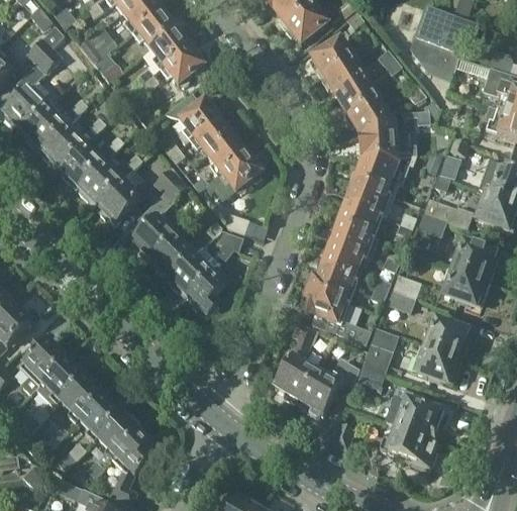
[(106,0),(111,7),(114,5),(120,13),(137,0),(106,0)]
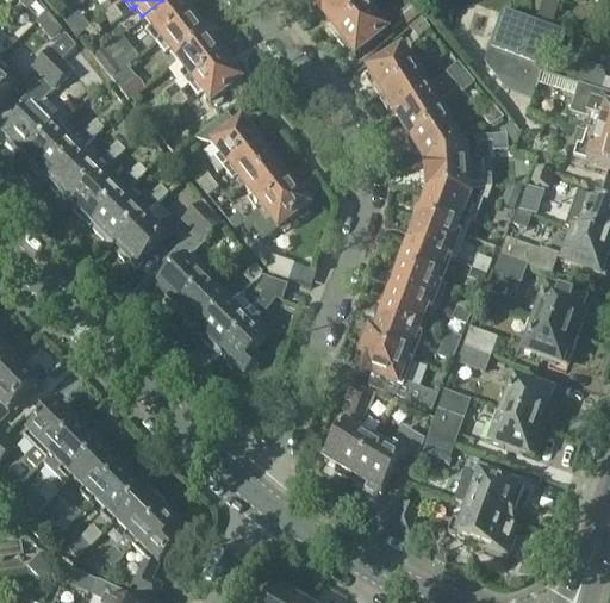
[(162,0),(142,16),(150,25),(147,29),(156,41),(192,13),(185,5),(186,0),(162,0)]
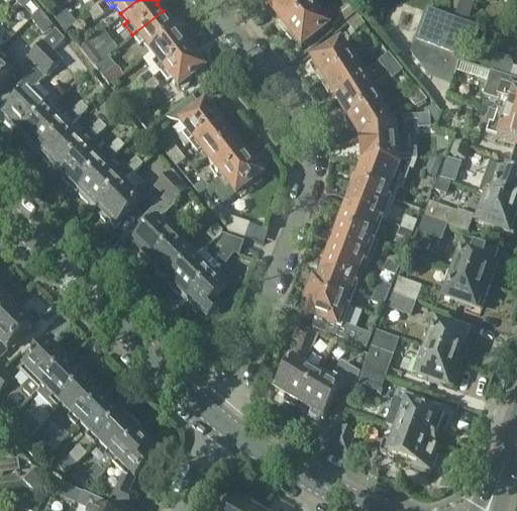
[(277,19),(283,27),(312,4),(309,0),(280,0),(271,7),(279,17),(277,19)]
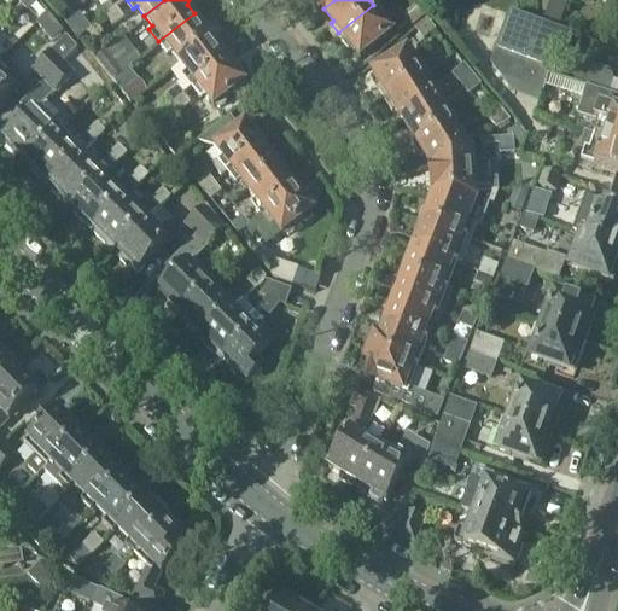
[(424,10),(415,0),(413,0),(403,9),(412,19),(424,10)]
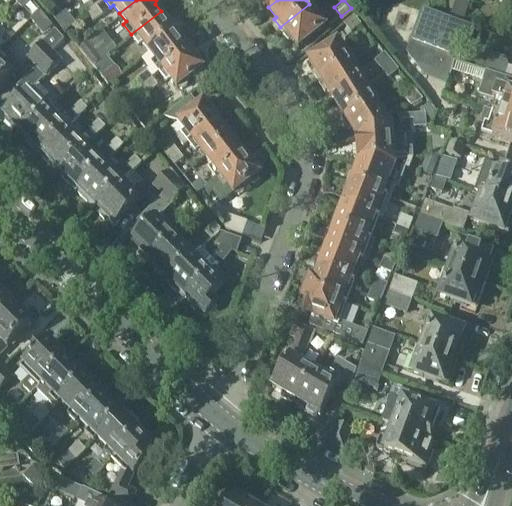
[(96,2),(86,9),(93,18),(103,10),(96,2)]
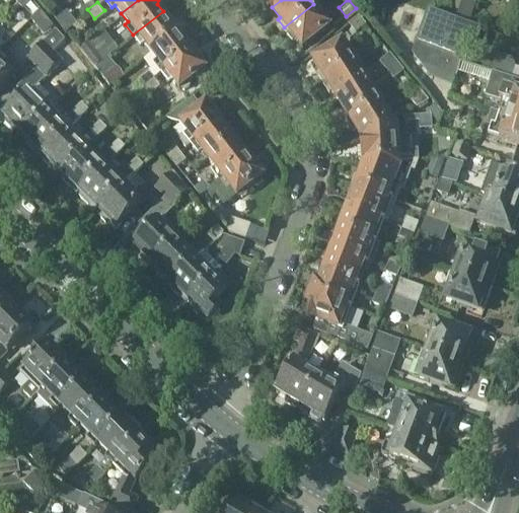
[(315,2),(313,4),(284,27),(292,37),(294,34),(302,46),(328,23),(322,16),(325,13),(315,2)]
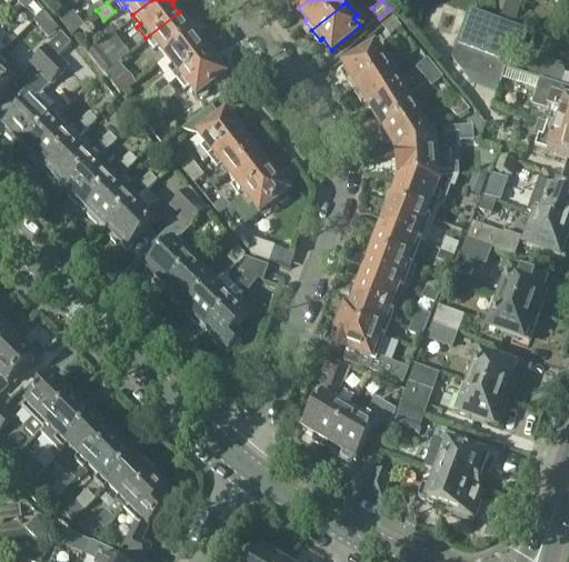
[(469,6),(451,54),(472,81),(497,89),(507,60),(516,63),(529,28),(469,6)]
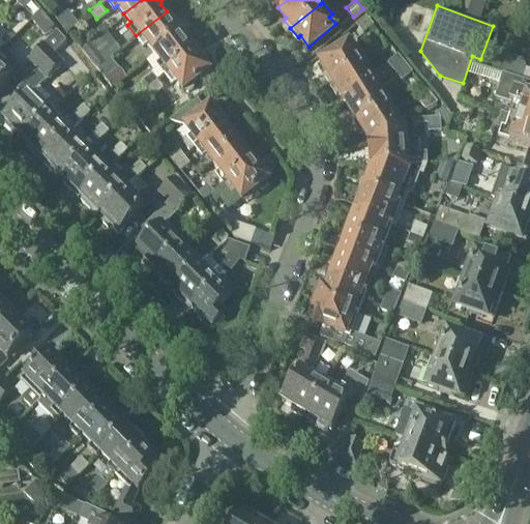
[(68,7),(56,17),(67,29),(79,20),(68,7)]
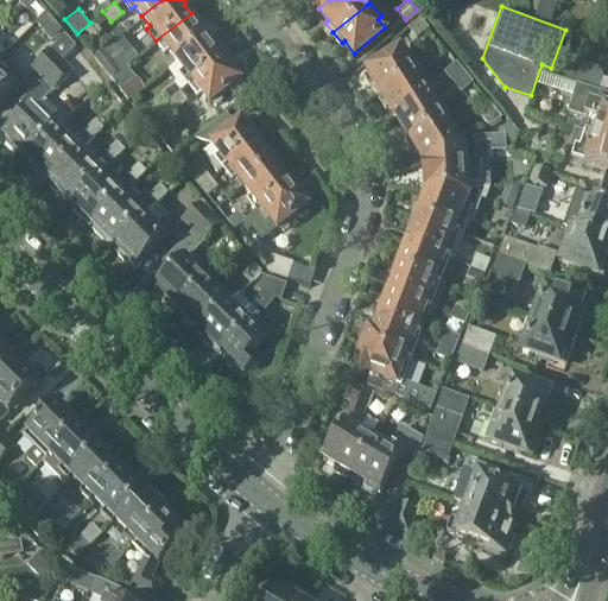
[(419,12),(407,21),(416,32),(428,23),(419,12)]
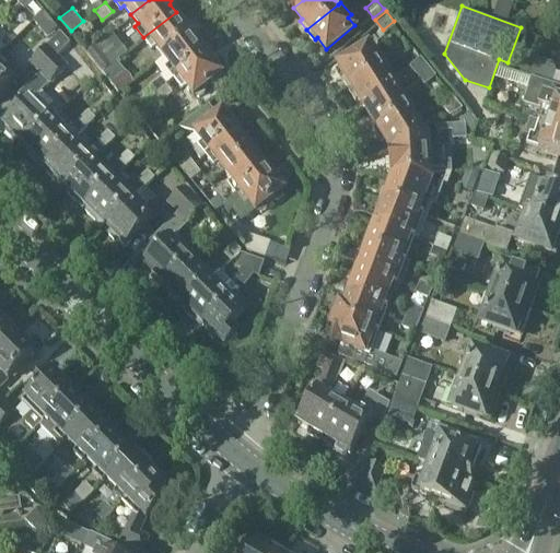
[(176,12),(143,37),(151,48),(154,46),(161,55),(170,48),(190,32),(194,28),(187,20),(181,19),(176,12)]
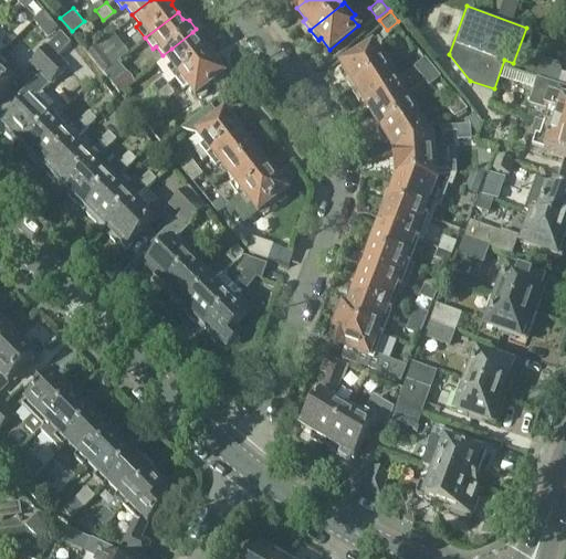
[(30,57),(40,69),(58,51),(71,38),(60,27),(30,57)]
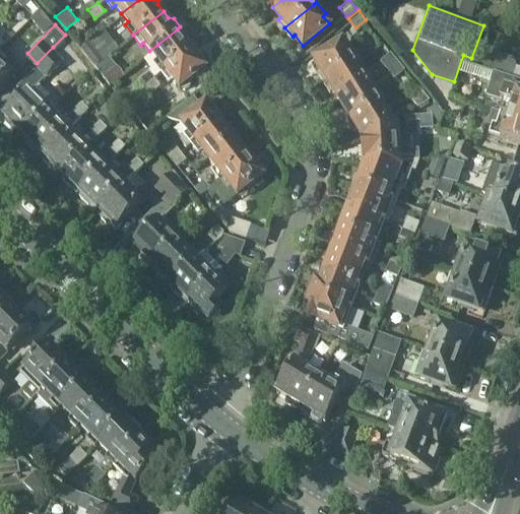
[(157,45),(149,51),(155,58),(153,60),(161,70),(175,60),(192,47),(187,40),(187,36),(180,26),(177,29),(157,45)]
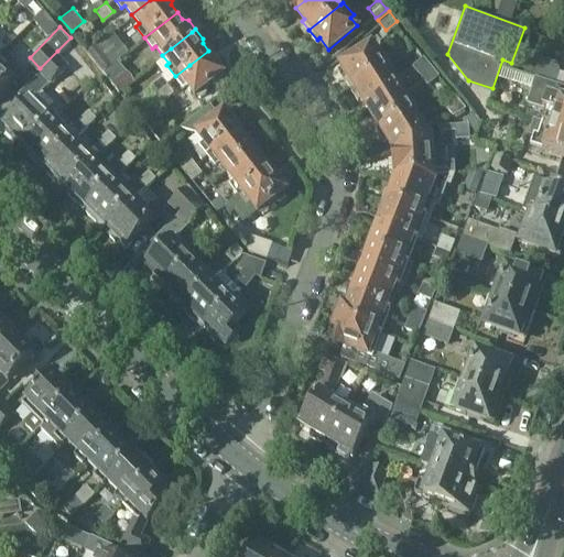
[(100,39),(89,47),(105,67),(119,57),(126,52),(121,44),(111,52),(100,39)]
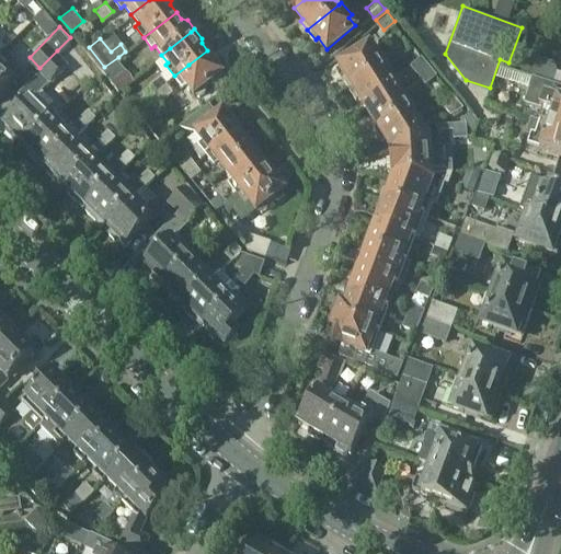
[(369,43),(338,62),(345,74),(343,77),(348,85),(386,62),(375,46),(371,47),(369,43)]
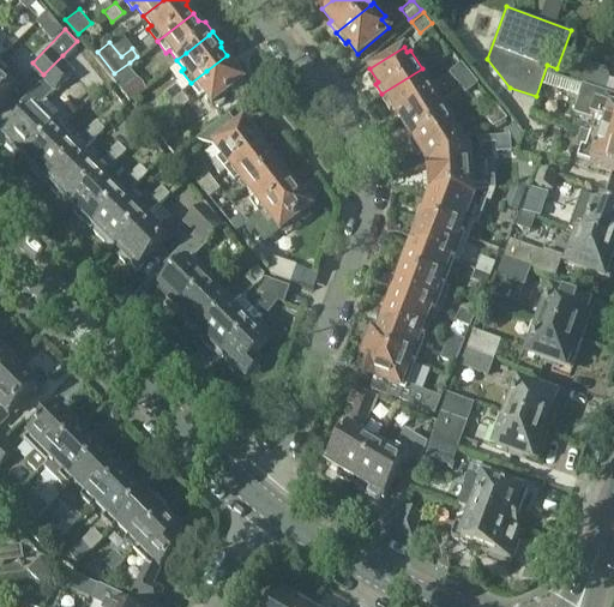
[(0,97),(28,71),(17,61),(16,61),(4,49),(0,52),(0,97)]
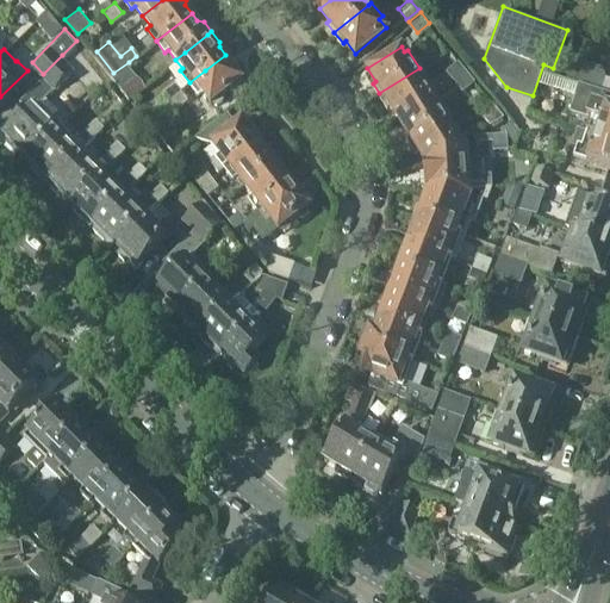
[(62,55),(43,74),(22,97),(31,107),(5,134),(8,137),(7,138),(17,149),(20,145),(26,153),(25,153),(27,155),(61,122),(39,100),(74,67),(62,55)]
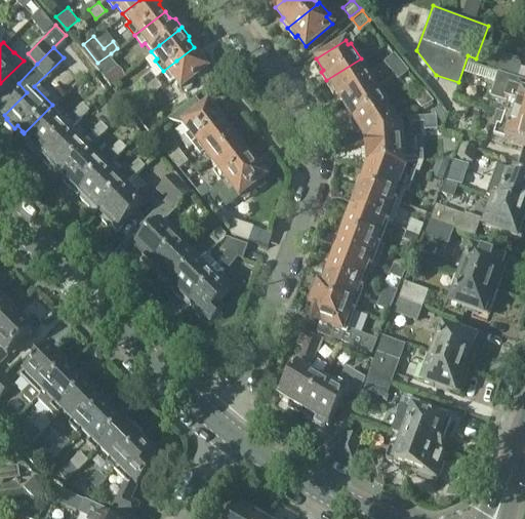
[(176,61),(163,71),(170,78),(173,76),(182,86),(184,85),(187,86),(192,82),(192,79),(198,74),(201,75),(207,71),(207,67),(208,66),(195,48),(194,47),(176,61)]
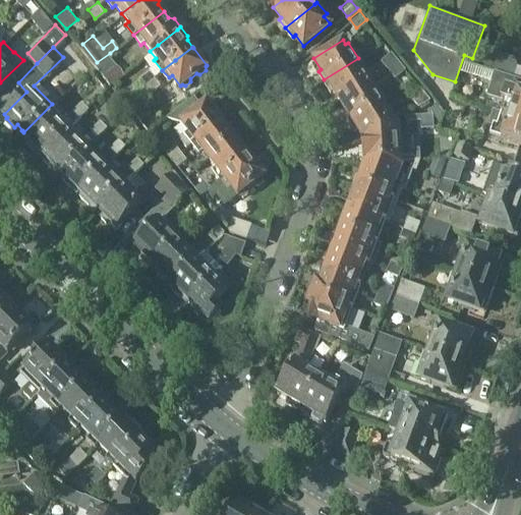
[(489,47),(482,66),(494,69),(520,78),(520,64),(516,63),(513,54),(489,47)]
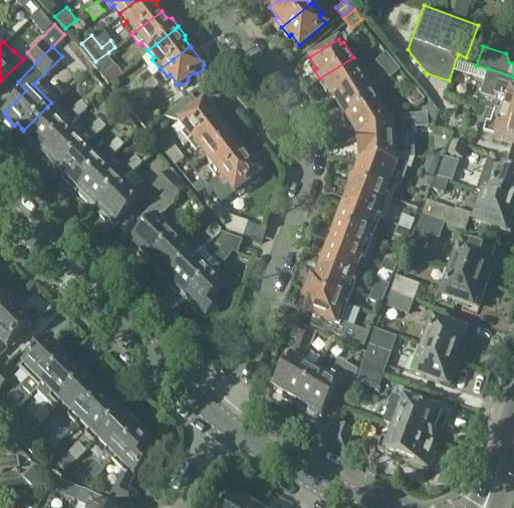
[(375,56),(382,66),(383,65),(393,58),(386,49),(375,56)]
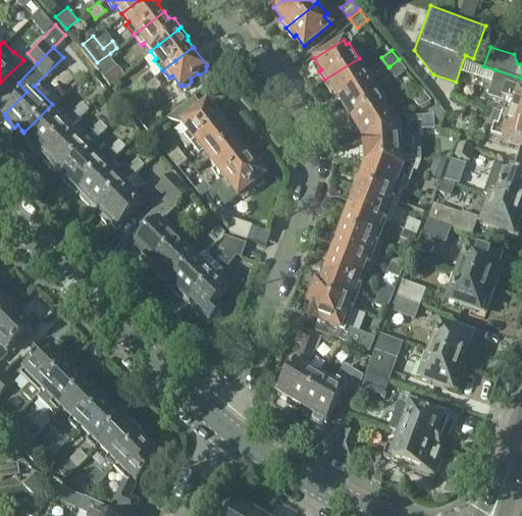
[(110,53),(97,62),(105,72),(111,80),(123,69),(118,63),(110,53)]
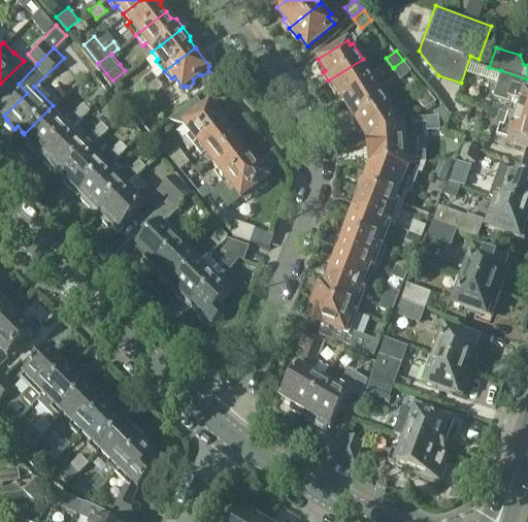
[(363,59),(328,80),(334,90),(336,88),(343,100),(375,79),(363,59)]
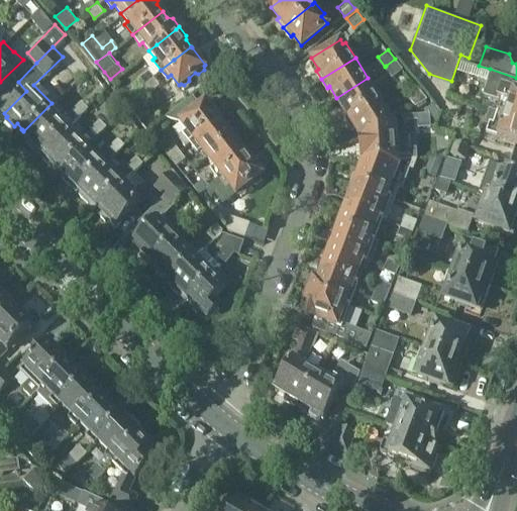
[(401,66),(395,59),(386,66),(385,67),(391,74),(401,66)]
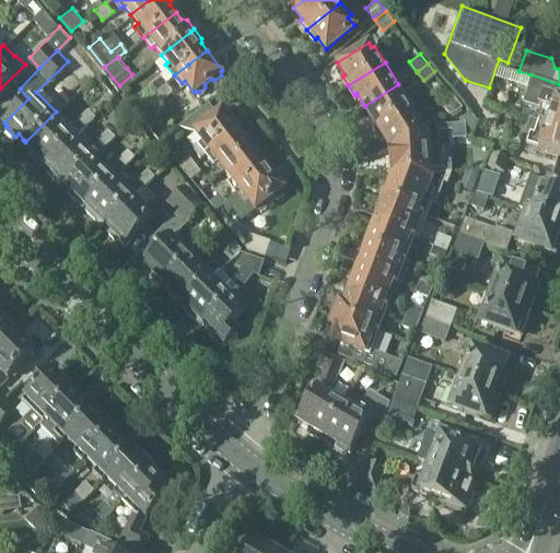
[(162,72),(151,81),(158,89),(168,80),(162,72)]
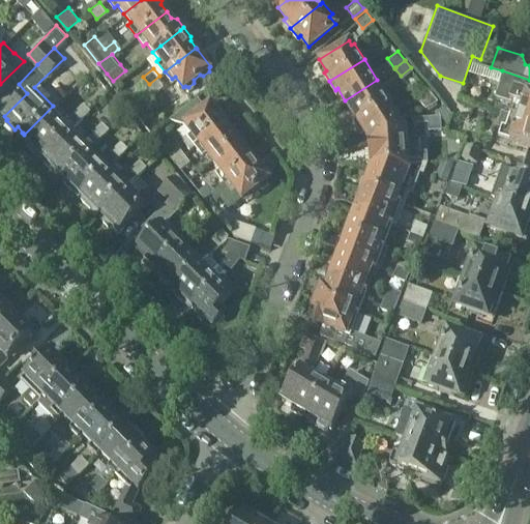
[(529,80),(502,70),(495,93),(513,98),(509,112),(529,118),(529,80)]
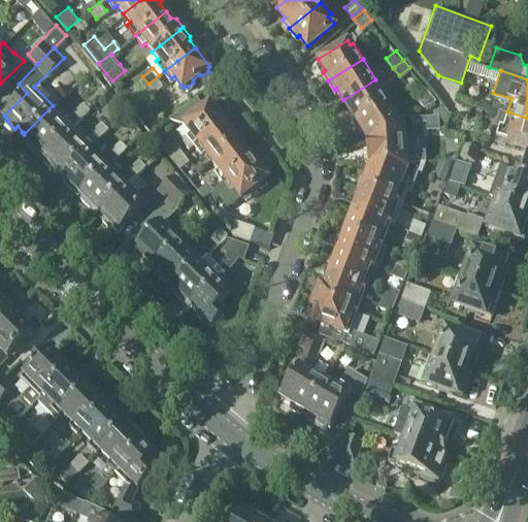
[(159,75),(149,84),(155,91),(165,83),(159,75)]
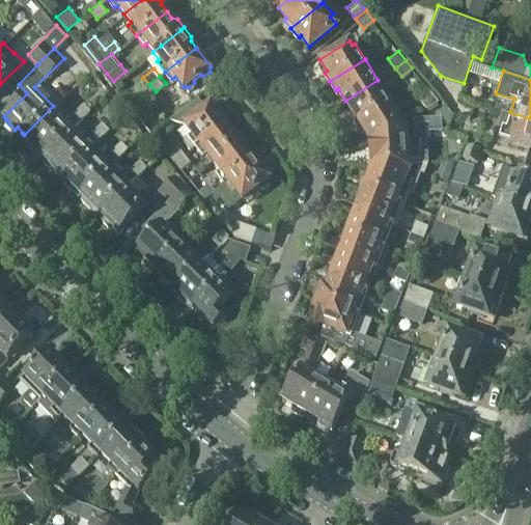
[(378,80),(345,101),(352,110),(350,112),(356,121),(390,100),(378,80)]
